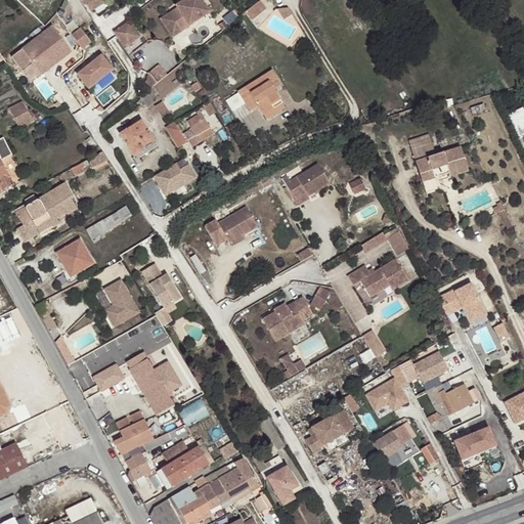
[(83,0),(84,0),(92,12),(103,5),(99,0),(83,0)]
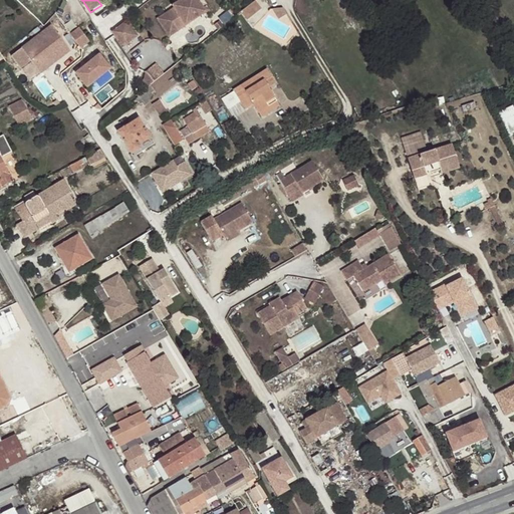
[(176,10),(160,21),(169,34),(204,11),(196,0),(184,0),(174,7),(176,10)]
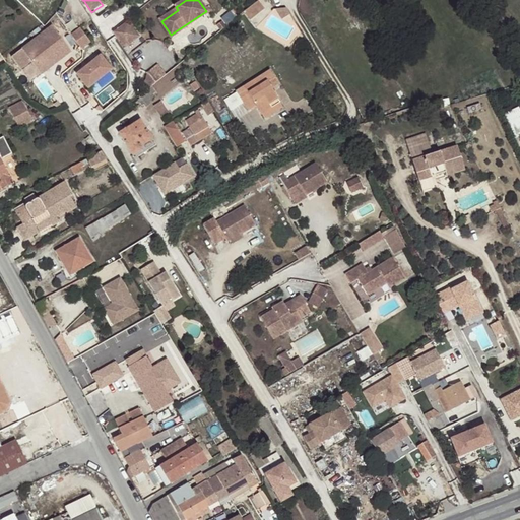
[(261,1),(245,13),(251,20),(267,8),(261,1)]
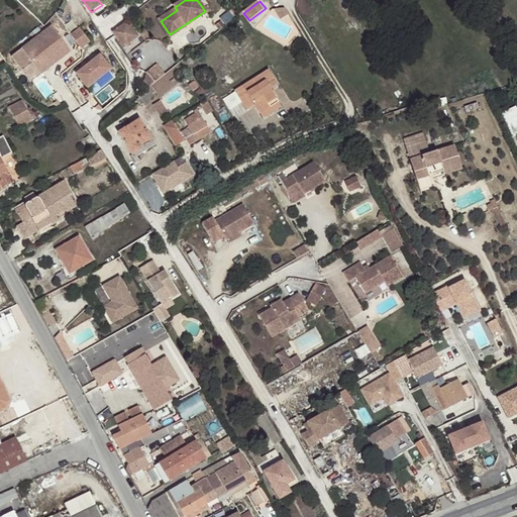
[(289,14),(285,8),(274,10),(280,19),(289,14)]
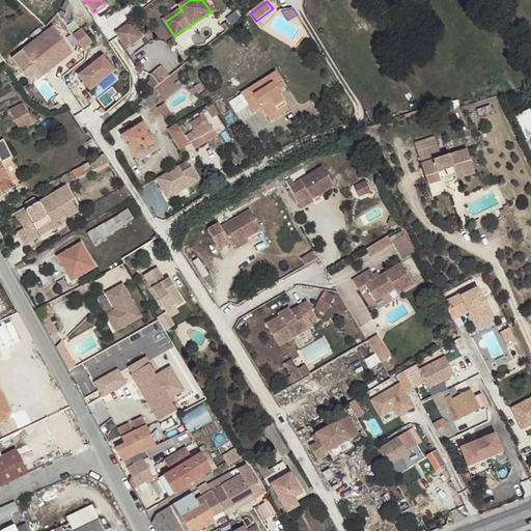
[(135,20),(118,31),(132,50),(148,38),(135,20)]
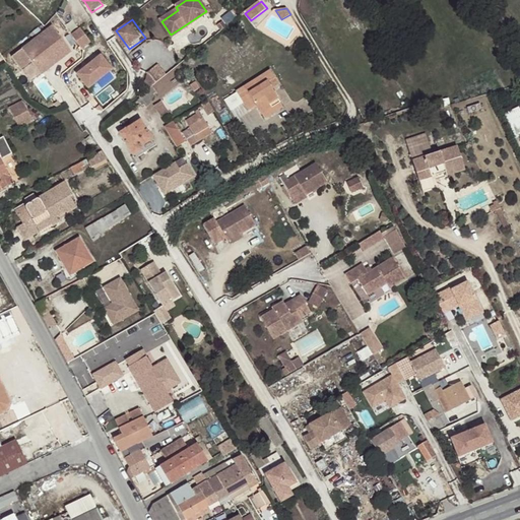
[(15,27),(10,21),(1,26),(6,33),(15,27)]
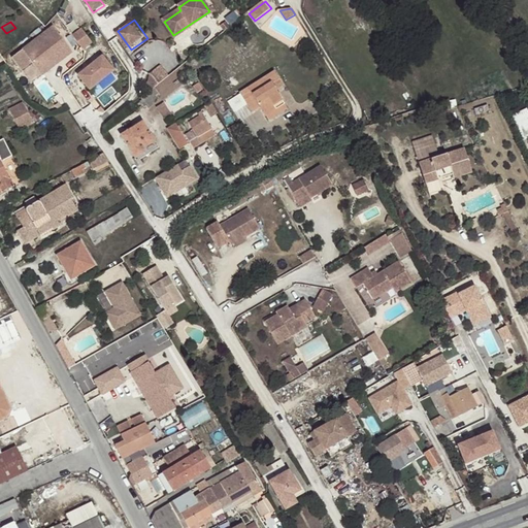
[(17,44),(38,71),(42,76),(71,52),(53,27),(32,42),(27,36),(17,44)]
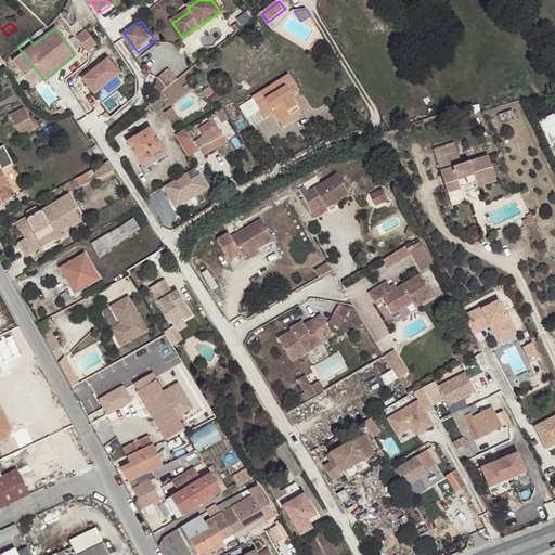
[(90,51),(101,44),(91,28),(80,35),(90,51)]
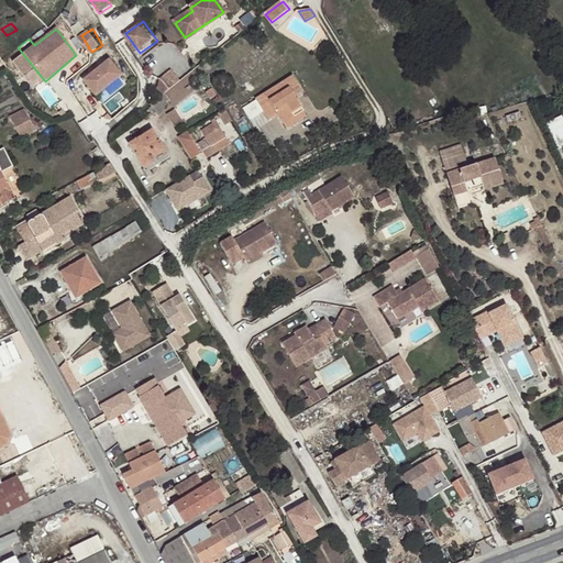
[(107,61),(83,80),(95,95),(119,76),(107,61)]
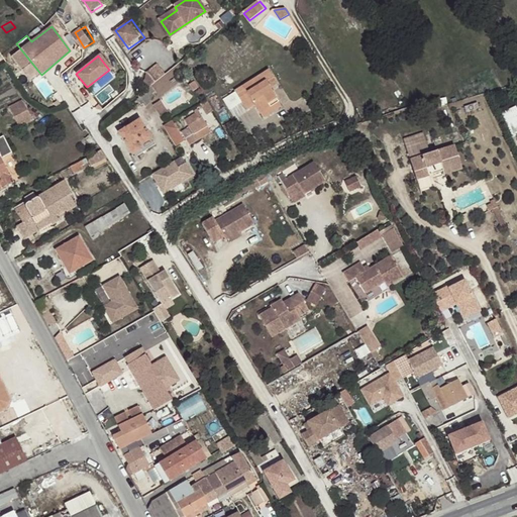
[(160,63),(145,75),(154,85),(169,73),(160,63)]
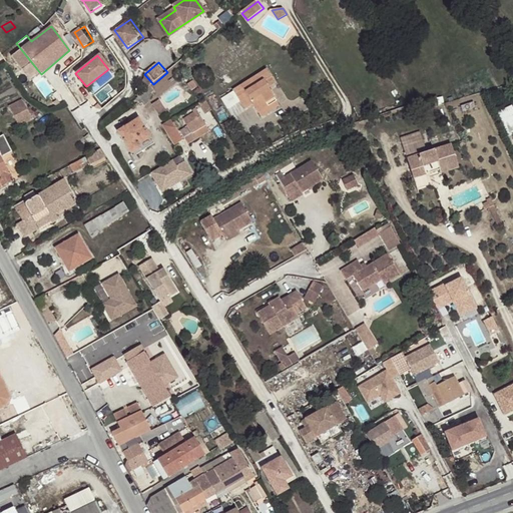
[(41,74),(37,69),(31,73),(35,79),(41,74)]
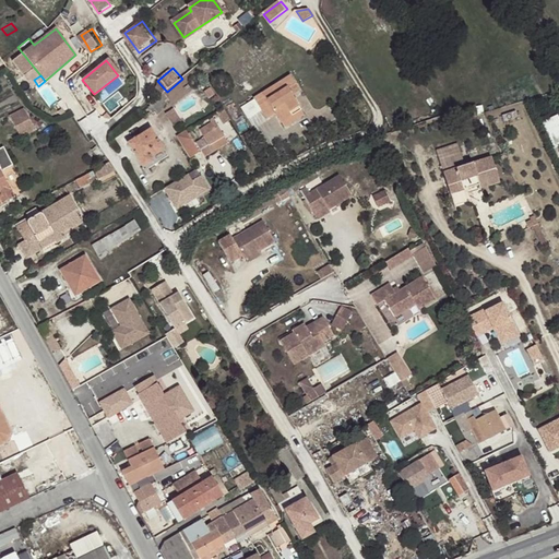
[(288,88),(296,84),(290,75),(253,98),(266,119),(275,114),(281,123),(293,116),(289,111),(299,106),(292,95),(288,88)]
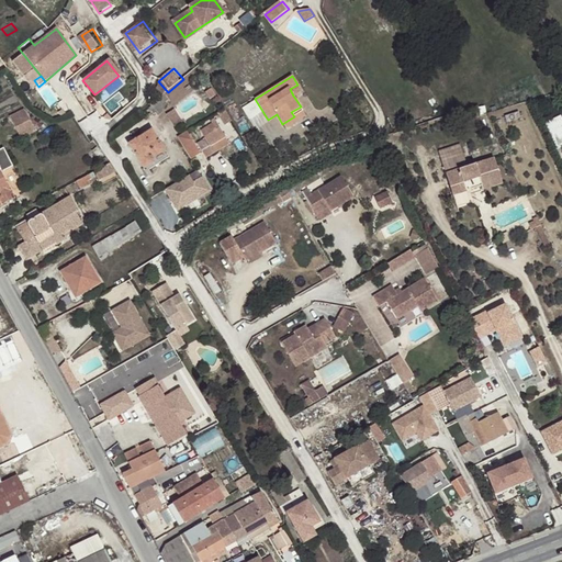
[(301,91),(298,85),(290,89),(293,96),(301,91)]
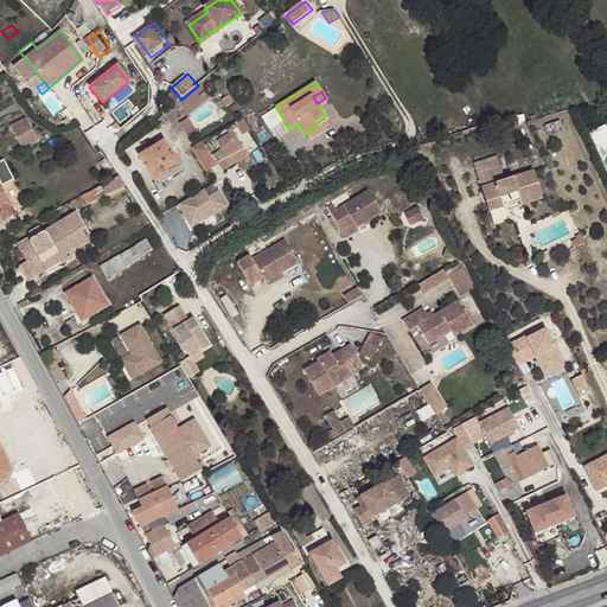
[(185,109),(177,100),(173,103),(180,113),(185,109)]
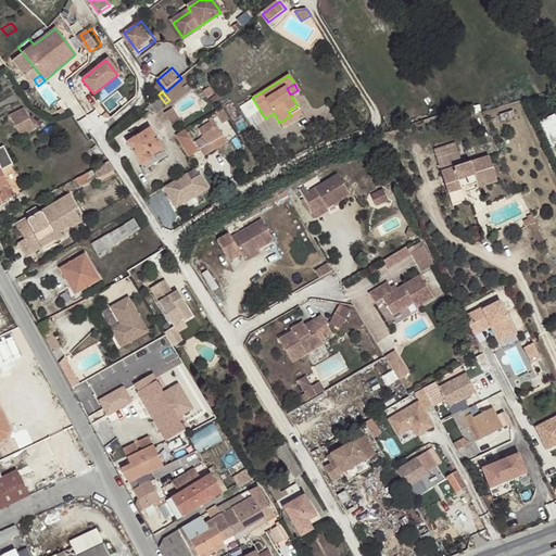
[(153,99),(148,102),(150,105),(148,108),(152,113),(154,116),(167,105),(165,103),(159,95),(153,99)]
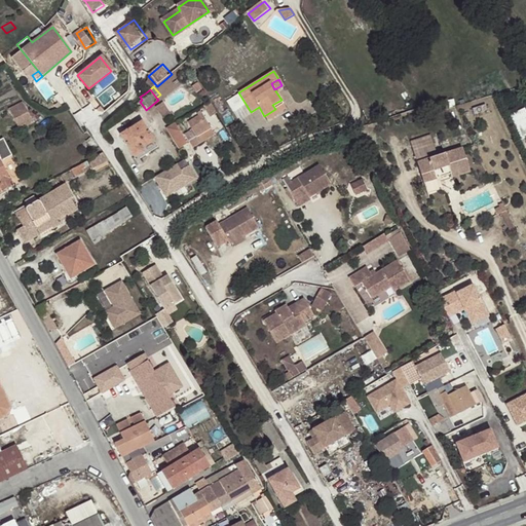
[(22,100),(7,108),(21,130),(34,123),(22,100)]
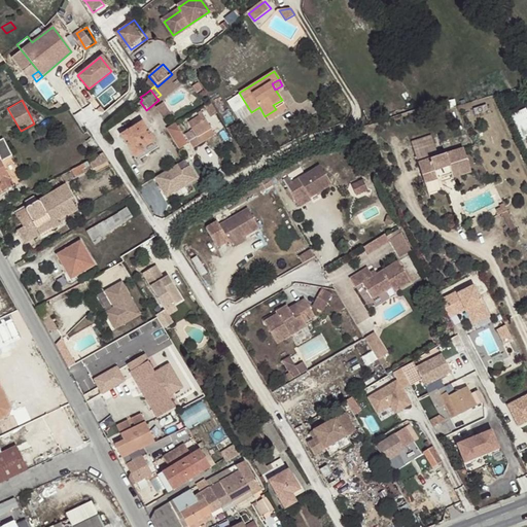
[(276,109),(265,116),(268,120),(287,108),(282,100),(273,105),(276,109)]
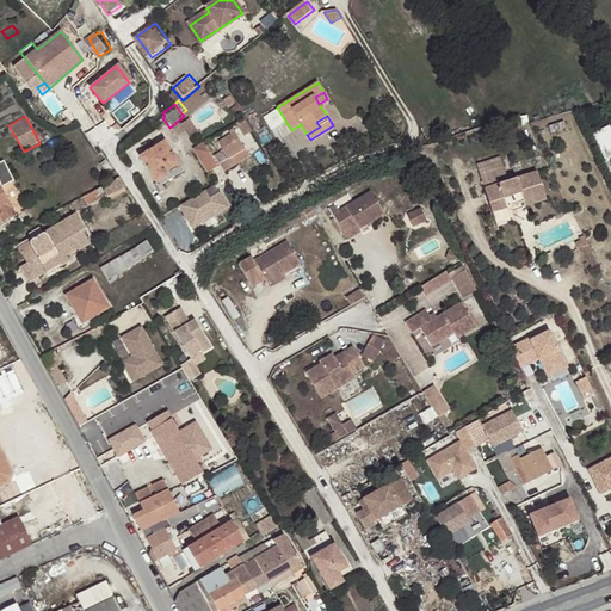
[(185,123),(191,136),(199,131),(193,118),(185,123)]
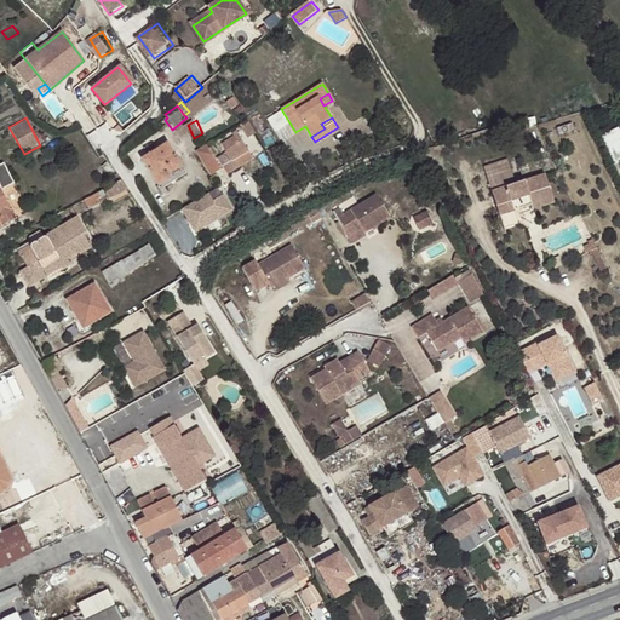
[(619,127),(607,132),(616,161),(619,160),(619,127)]
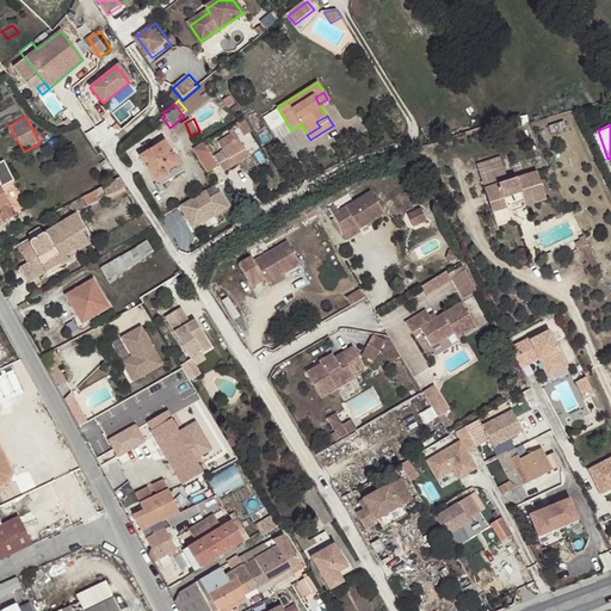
[(230,158),(245,149),(233,129),(228,131),(230,135),(218,142),(223,150),(214,156),(223,172),(235,165),(230,158)]
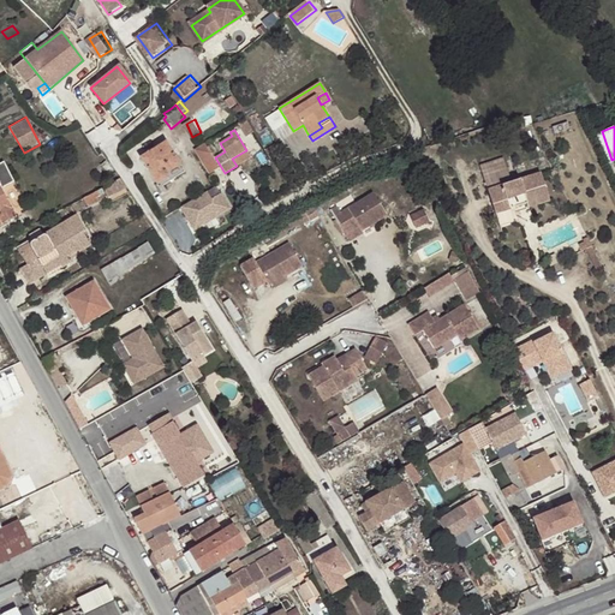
[(166,142),(141,157),(157,185),(168,178),(171,180),(185,173),(166,142)]
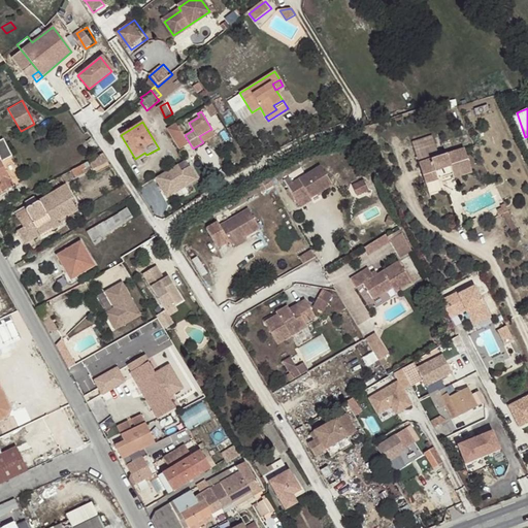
[(188,144),(175,124),(166,129),(179,150),(188,144)]
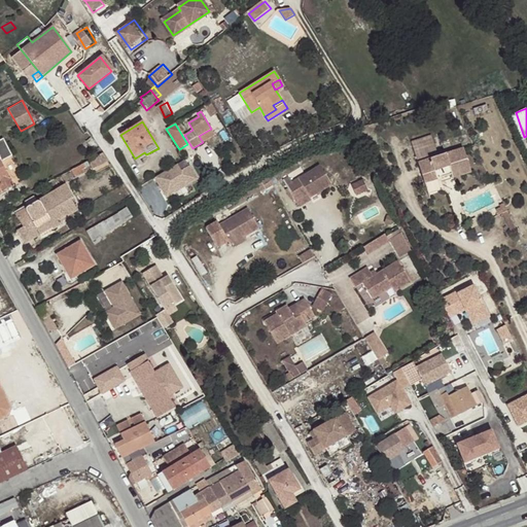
[(215,135),(211,129),(199,136),(203,142),(215,135)]
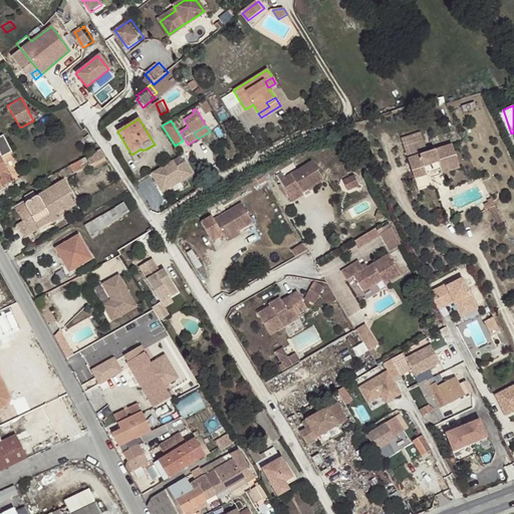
[(12,152),(3,135),(0,136),(0,188),(13,181),(0,157),(12,152)]
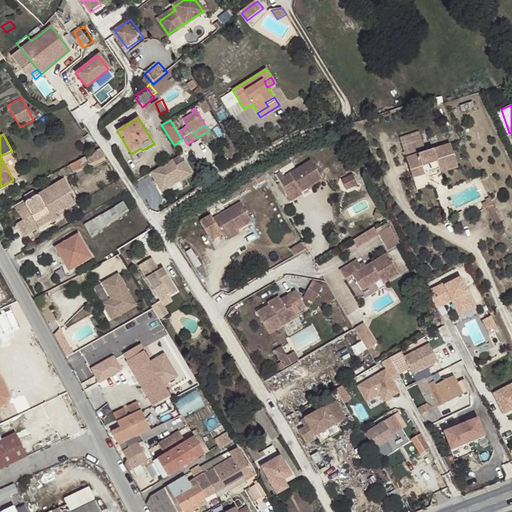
[(426,152),(422,140),(402,146),(412,178),(425,174),(425,173),(422,166),(425,165),(428,172),(438,169),(439,173),(458,167),(450,144),(426,152)]
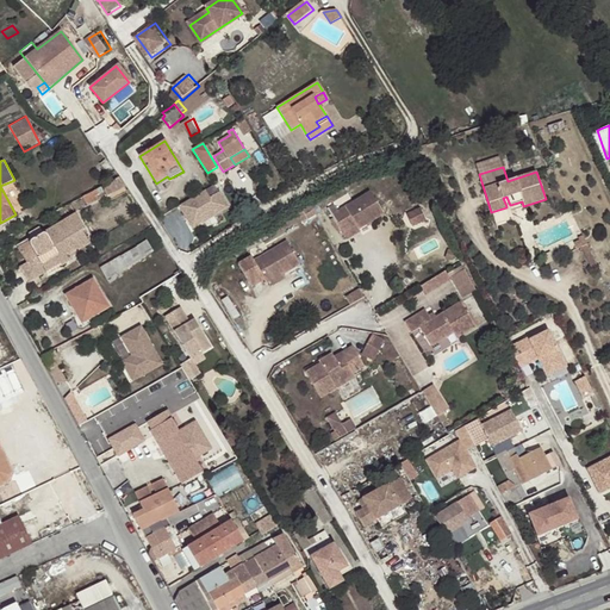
[(126,186),(119,178),(93,191),(97,195),(104,191),(106,195),(126,186)]
